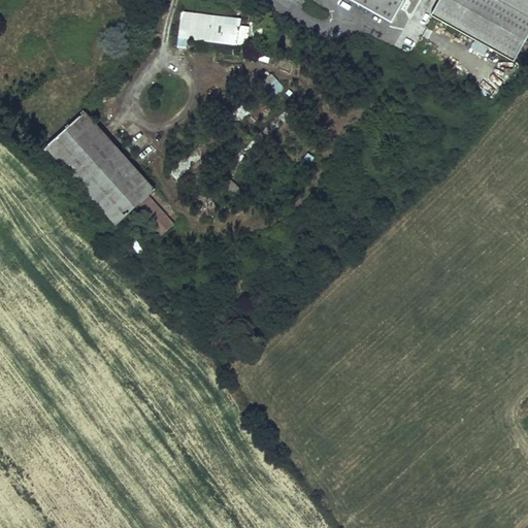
[(527,0),(351,0),(392,23),(404,0),(440,0),(432,17),(514,62),(527,35),(527,0)]
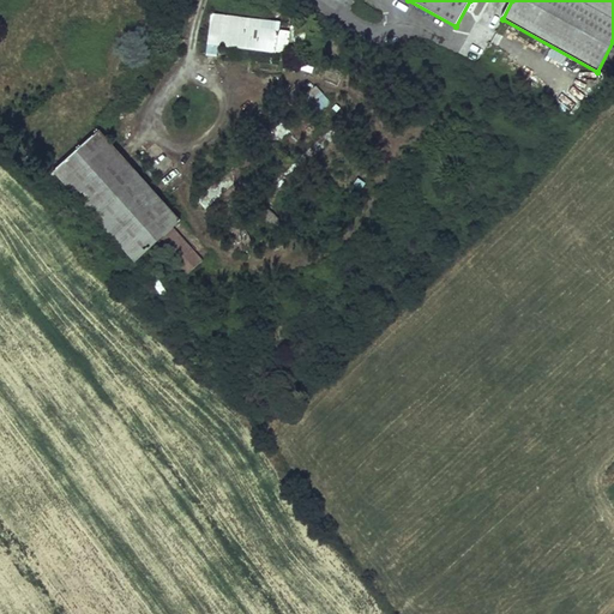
[(289,42),(290,31),(280,30),(274,29),(275,23),(218,17),(216,29),(210,28),(209,42),(218,43),(218,46),(251,49),(251,47),(256,48),(256,50),(283,54),(284,42),(289,42)]
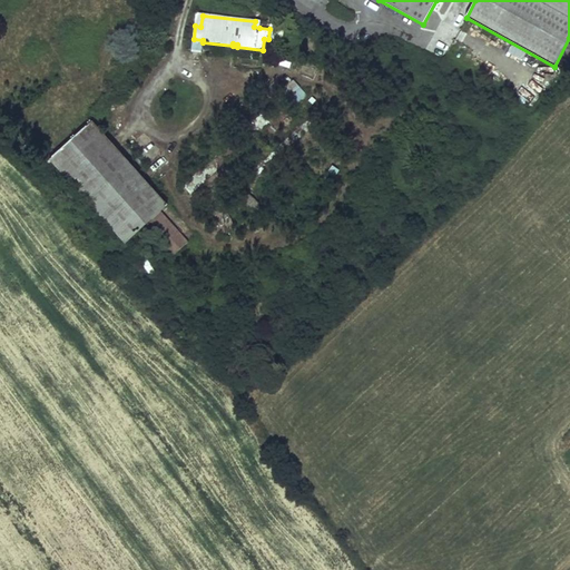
[(290,107),(306,99),(297,81),(281,89),(290,107)]
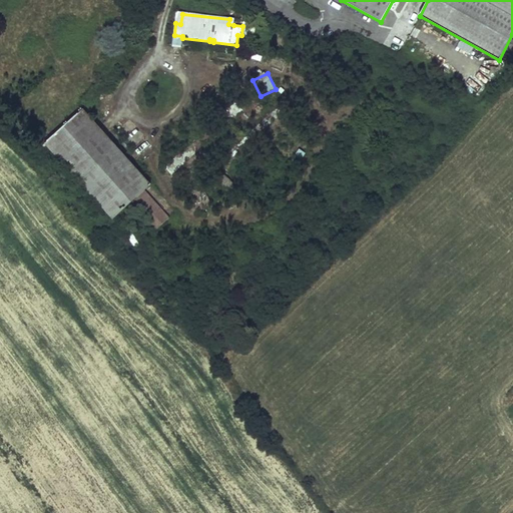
[(151,183),(82,109),(42,145),(45,149),(48,147),(112,217),(130,201),(157,229),(169,217),(144,189),(151,183)]
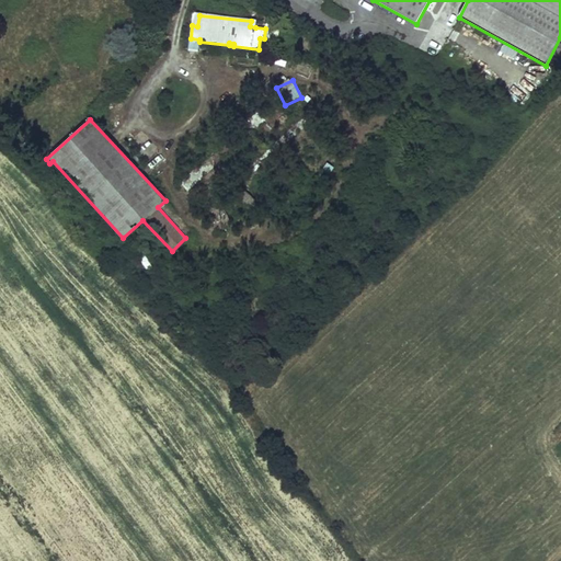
[(199,332),(192,324),(186,329),(194,338),(199,332)]
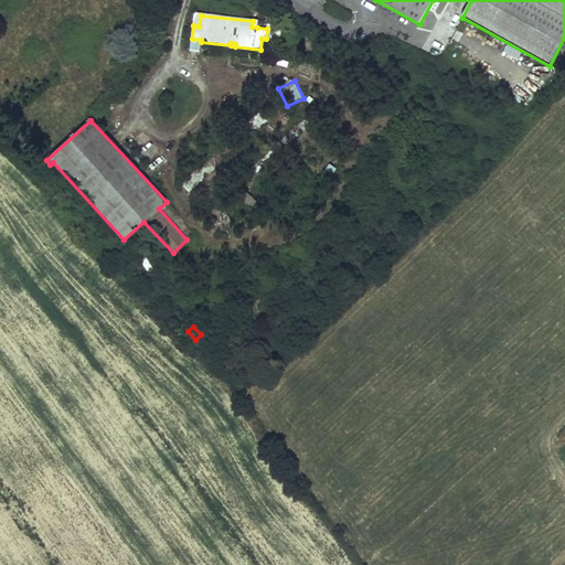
All buildings are outlined.
